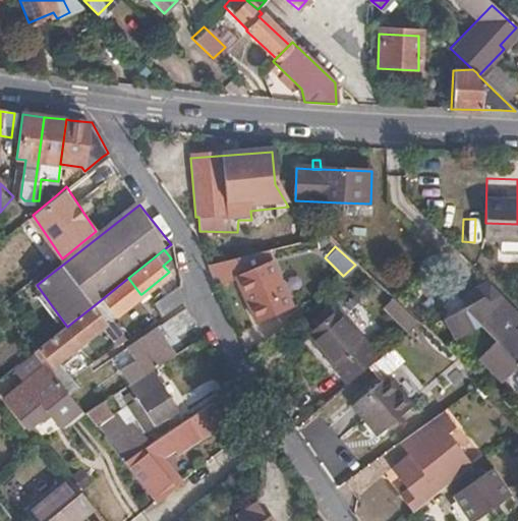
[(230,259),(208,264),(213,276),(217,285),(237,277),(238,277),(237,275),(230,259)]
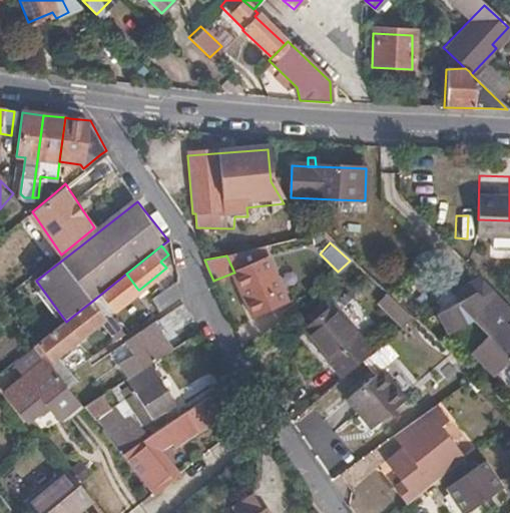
[(234,273),(233,273),(251,316),(286,302),(267,258),(233,271),(234,273)]
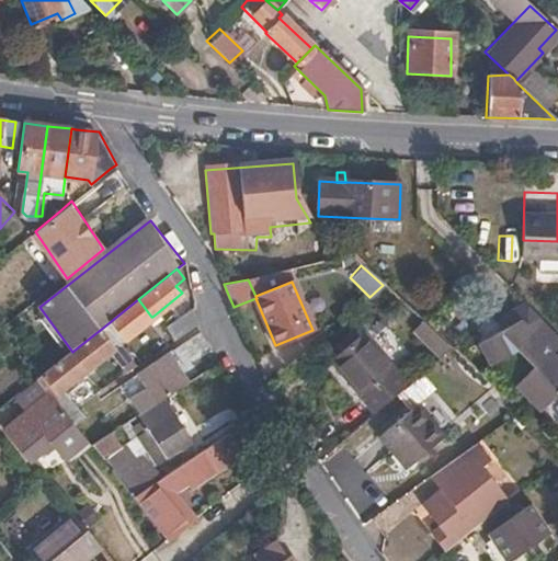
[(138,299),(104,327),(118,343),(151,317),(138,299)]
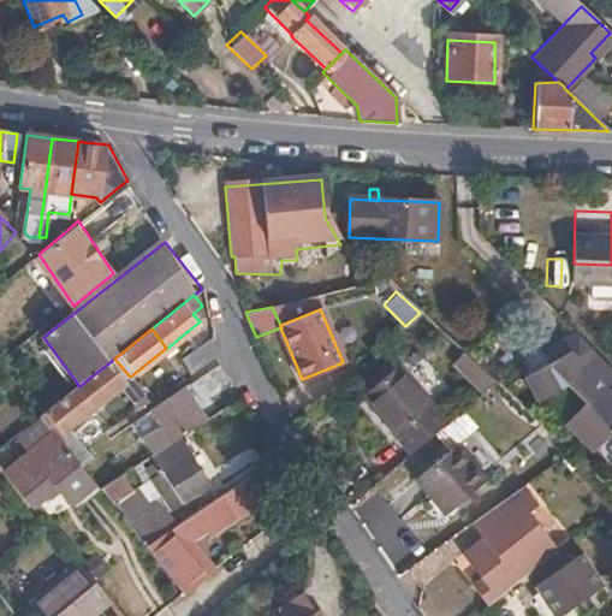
[(600,385),(611,373),(611,371),(574,332),(544,349),(551,361),(566,351),(600,385)]
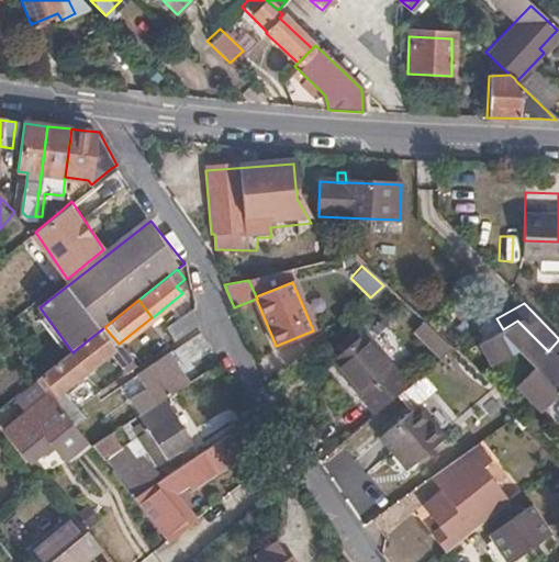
[(193,316),(192,308),(166,328),(175,340),(197,325),(193,316)]
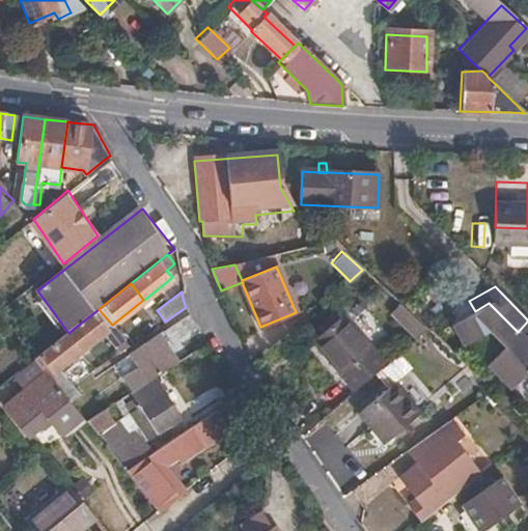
[(527,369),(527,342),(518,332),(489,303),(475,311),(450,324),(461,344),(487,331),(502,346),(484,365),(508,389),(527,369)]
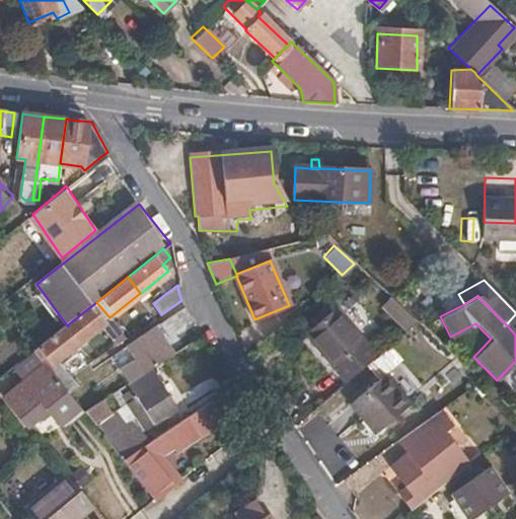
[(386,297),(375,308),(401,334),(412,322),(386,297)]
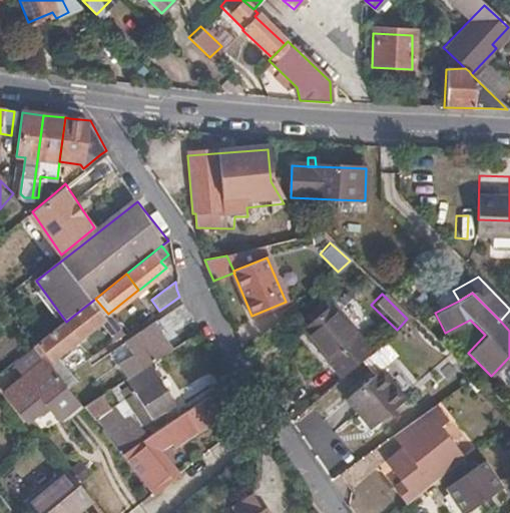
[(72,317),(66,322),(64,323),(77,340),(99,323),(110,336),(119,329),(108,314),(95,299),(72,317)]
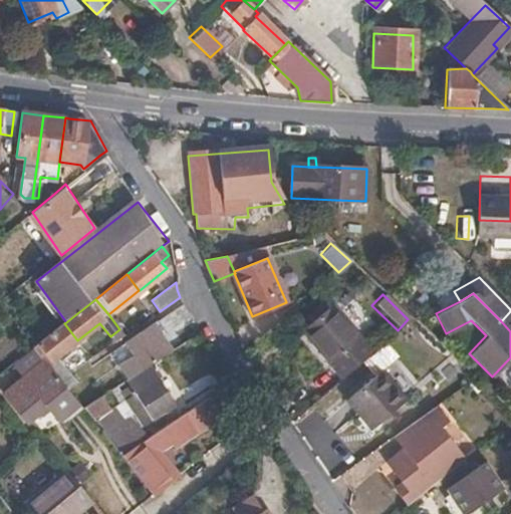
[(340,376),(372,349),(333,301),(301,329),(340,376)]
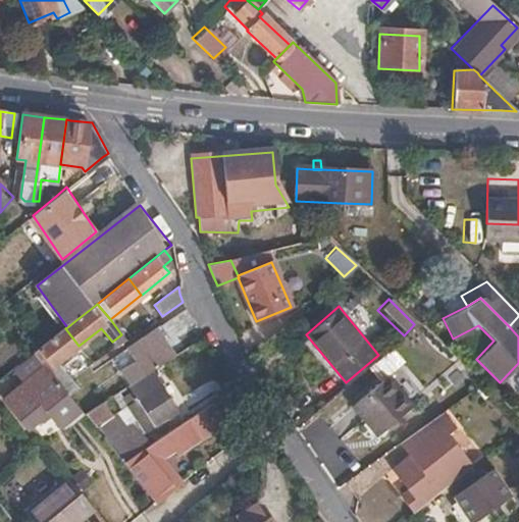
[(186,310),(185,309),(163,324),(171,336),(193,322),(186,310)]
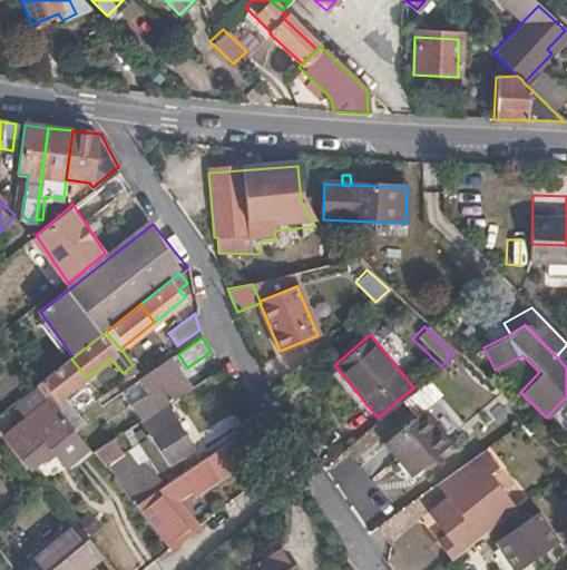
[(86,377),(71,359),(39,384),(54,402),(86,377)]
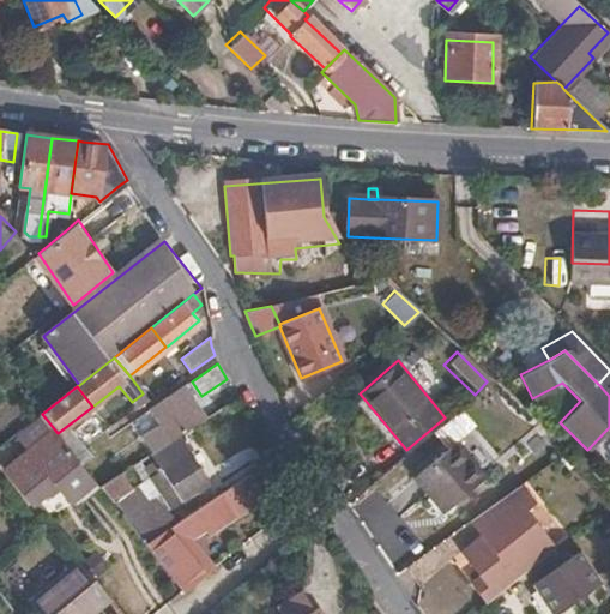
[(204,419),(182,387),(150,410),(161,427),(139,441),(149,456),(155,452),(174,439),(204,419)]
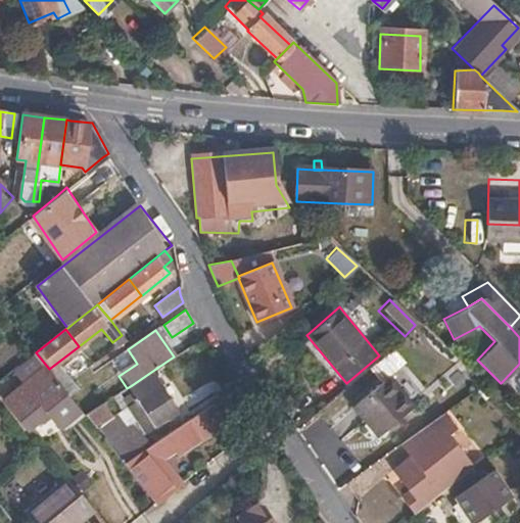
[(49,369),(36,352),(22,364),(33,377),(5,398),(28,427),(49,412),(61,427),(81,410),(63,387),(52,373),(49,369)]
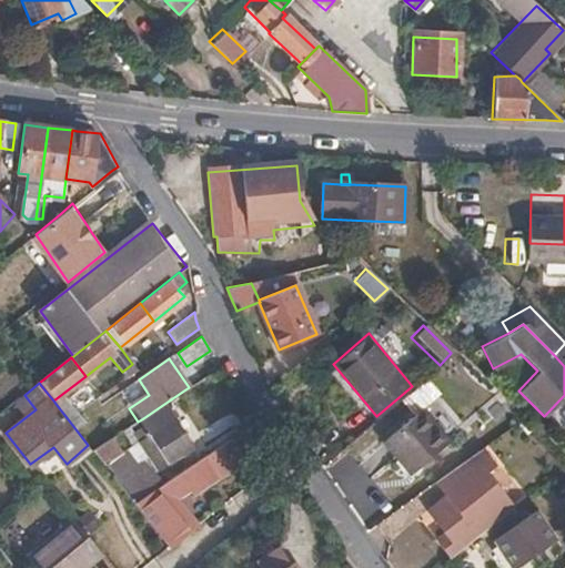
[(84,385),(57,405),(69,421),(96,401),(96,399),(84,385)]
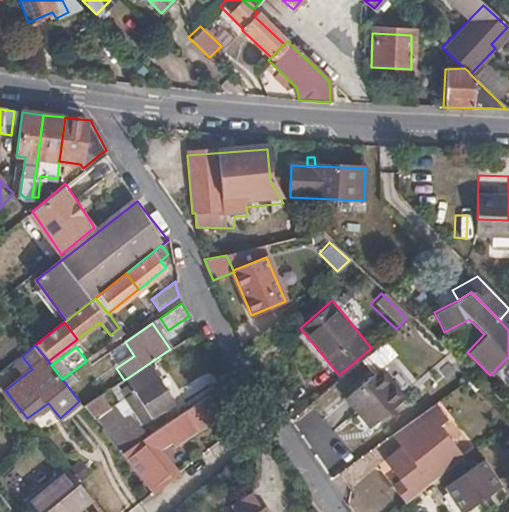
[(129,377),(124,380),(133,393),(125,399),(142,424),(171,404),(145,366),(129,377)]
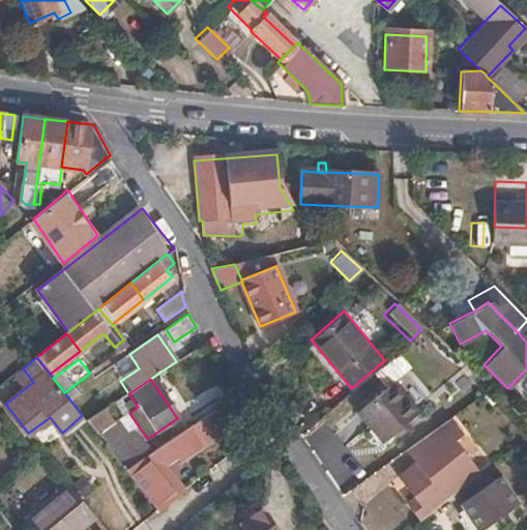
[(390,381),(358,409),(383,438),(415,410),(390,381)]
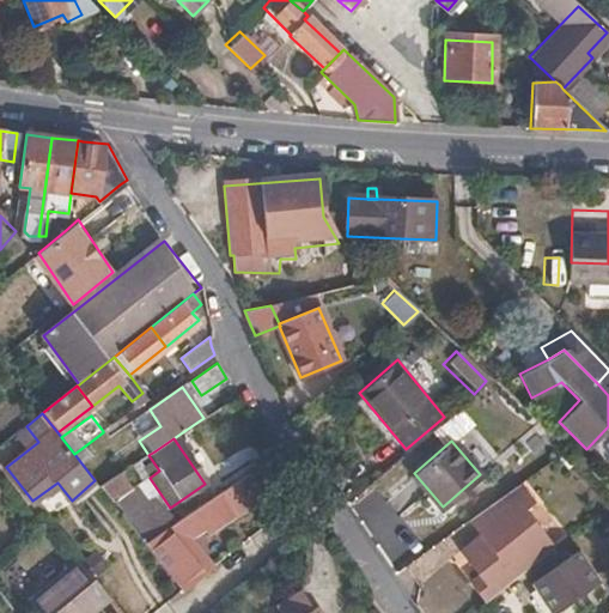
[(288,477),(274,455),(251,471),(267,492),(272,489),(288,477)]
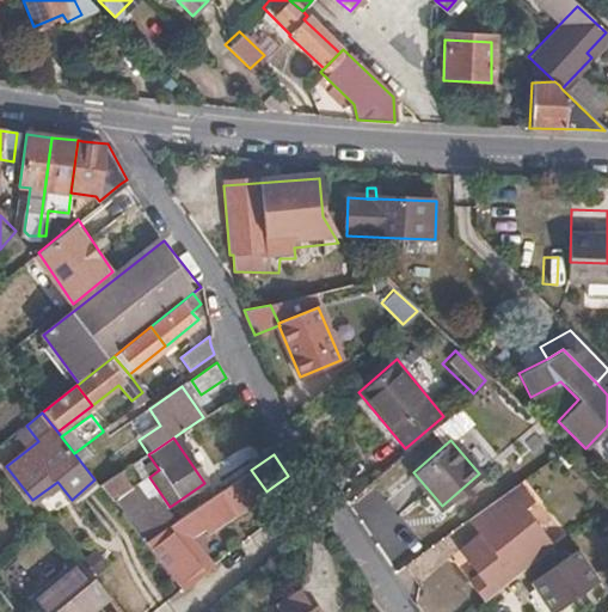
[(266,491),(251,470),(174,522),(145,543),(183,588),(210,567),(185,536),(202,525),(208,531),(266,491)]
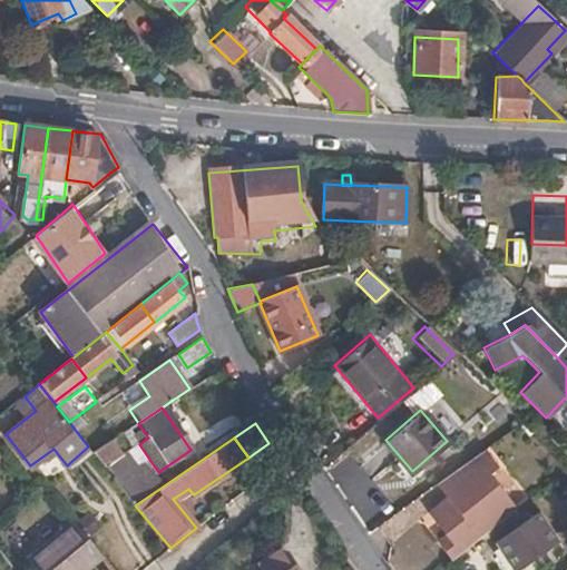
[(121,457),(110,442),(97,451),(119,481),(120,488),(135,505),(163,487),(144,461),(137,467),(128,452),(121,457)]
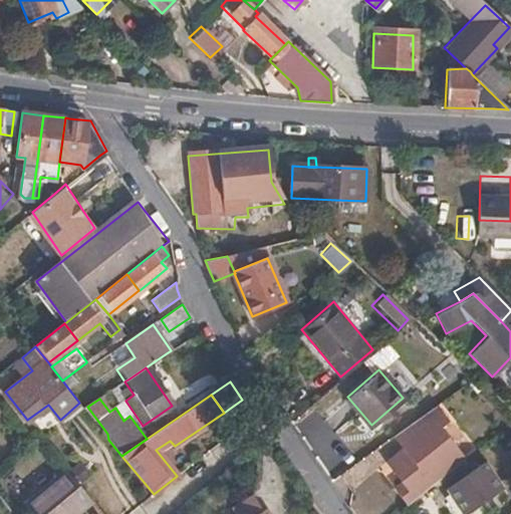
[(453,438),(432,406),(412,422),(448,468),(458,460),(445,443),(453,438)]
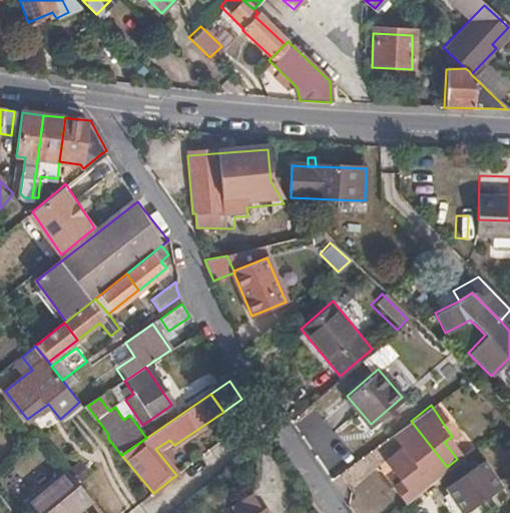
[(404,440),(432,479),(447,467),(411,421),(403,427),(410,435),(404,440)]
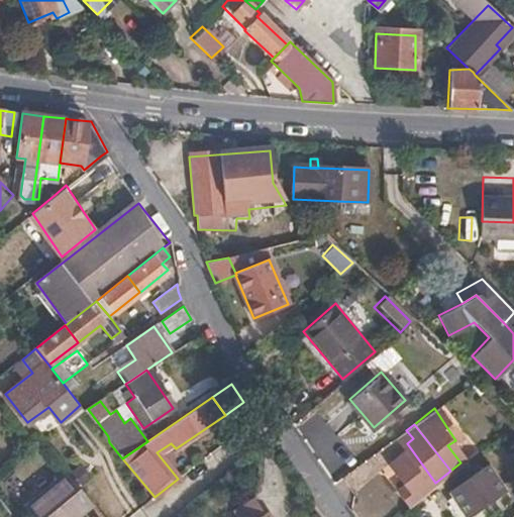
[(395,488),(407,506),(435,483),(407,443),(413,438),(406,430),(405,431),(396,437),(403,448),(386,461),(402,483),(395,488)]
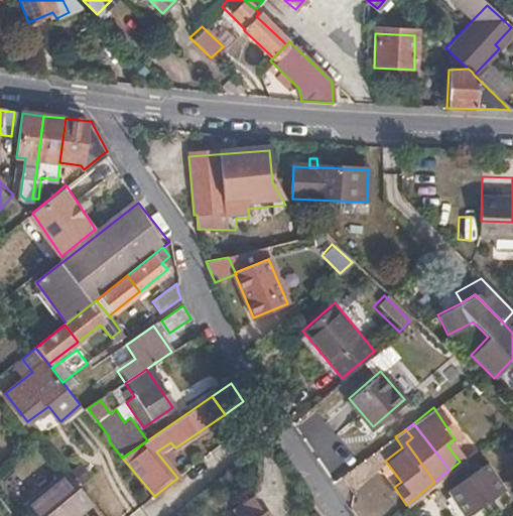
[(447,488),(465,514),(501,492),(484,464),(463,478),(459,472),(447,478),(452,485),(447,488)]
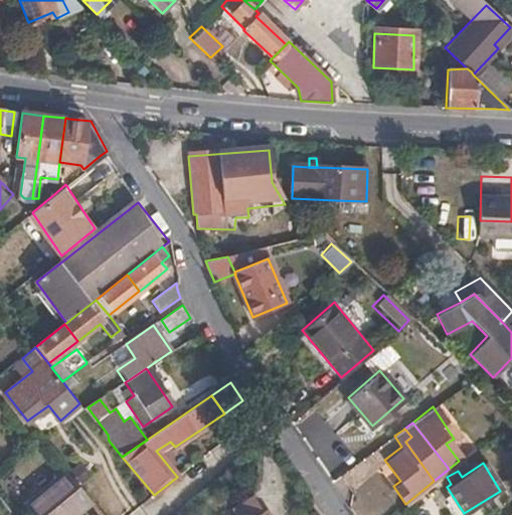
[(97,514),(102,512),(78,483),(38,514),(97,514)]
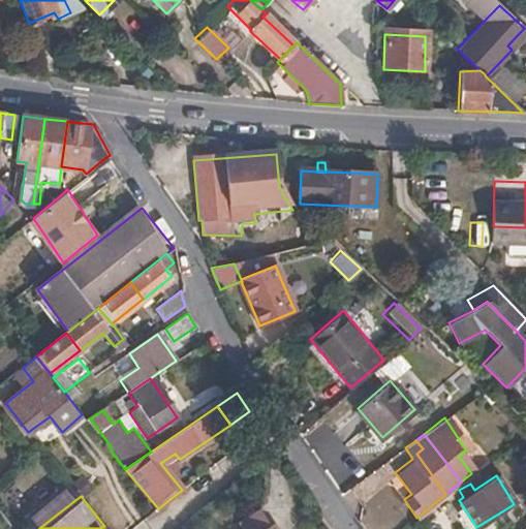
[(231,526),(234,528),(255,528),(268,521),(256,506),(231,526)]
